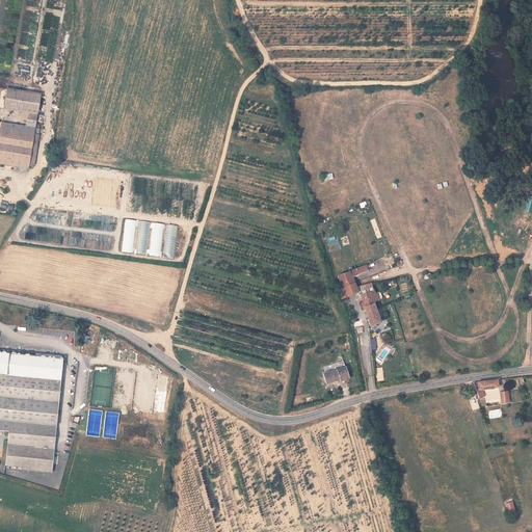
[(30,128),(38,129),(41,115),(45,95),(10,89),(7,110),(32,114),(30,128)]
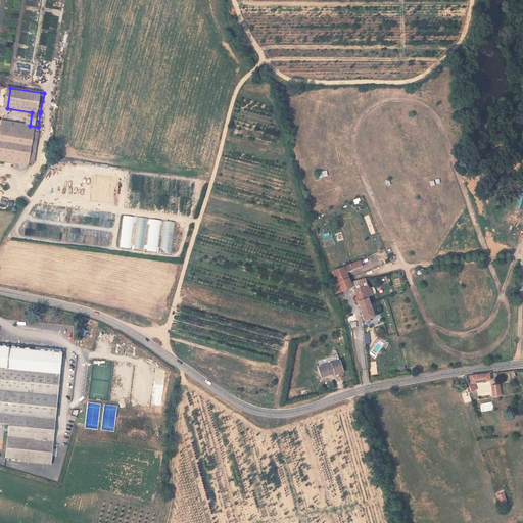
[(4,126),(42,132),(43,128),(38,127),(30,126),(5,122),(4,126)]
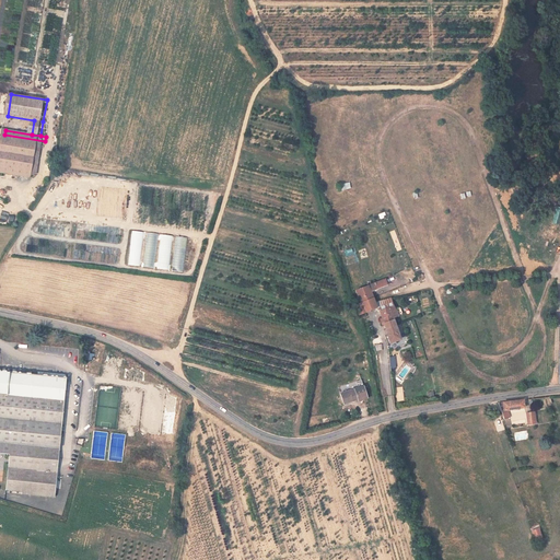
[(45,144),(45,141),(4,135),(0,165),(0,174),(35,181),(41,143),(45,144)]
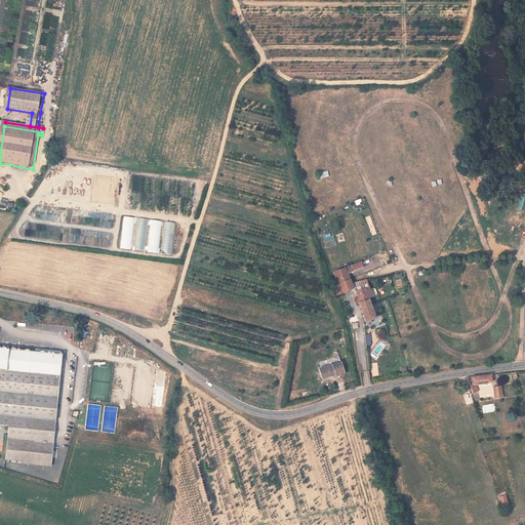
[(123,216),(120,248),(131,249),(134,217),(123,216)]
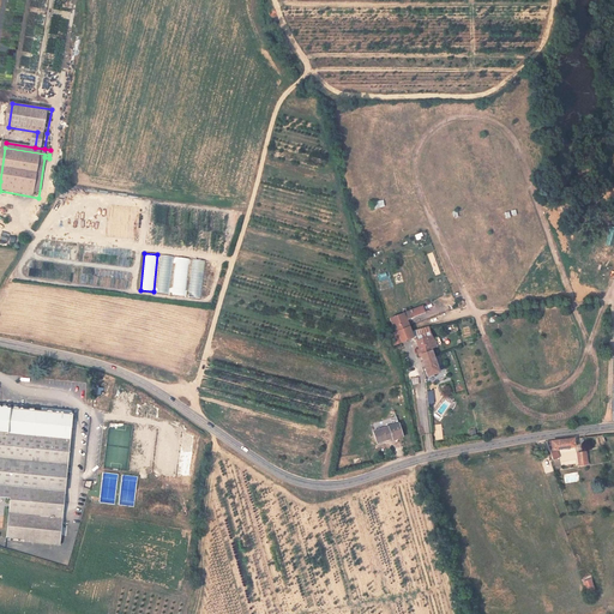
[(169,294),(174,256),(160,254),(155,292),(169,294)]
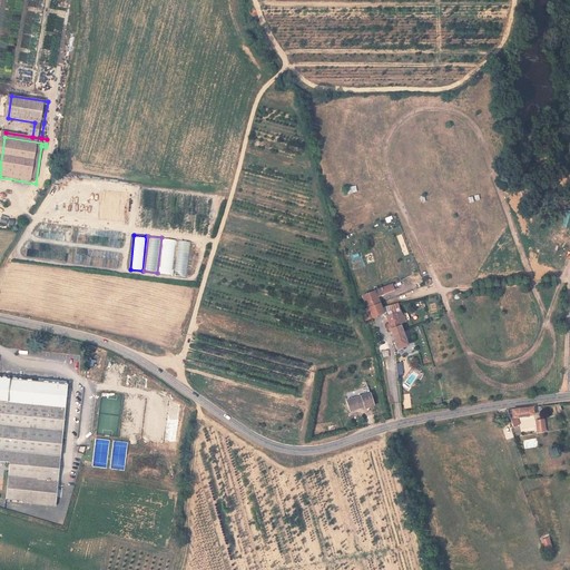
[(172,275),(176,239),(164,238),(159,273),(172,275)]
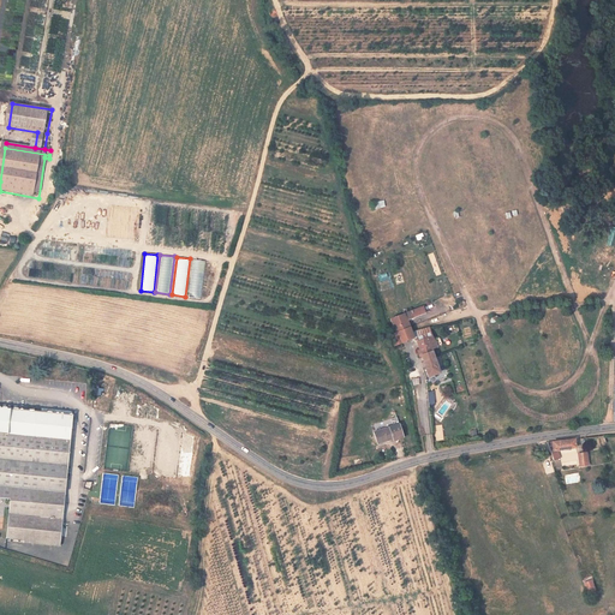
[(202,298),(206,261),(192,260),(187,297),(202,298)]
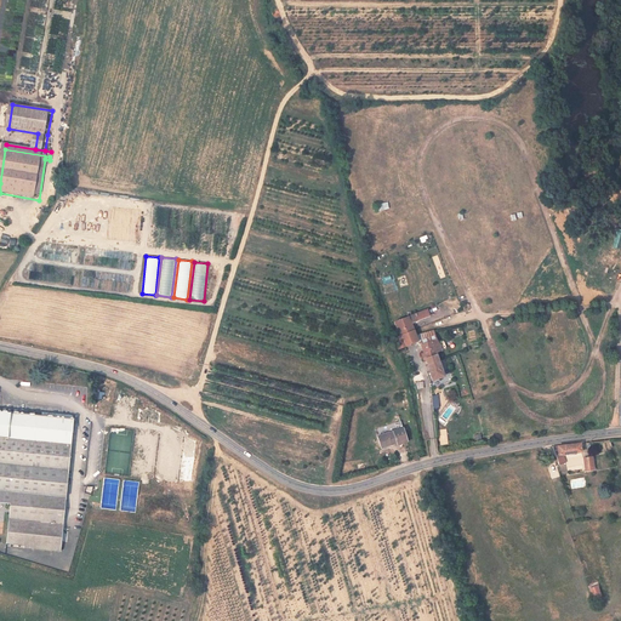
[(415,346),(427,341),(446,335),(444,326),(425,334),(423,330),(442,323),(439,313),(406,325),(410,336),(404,339),(406,346),(408,349),(415,346)]
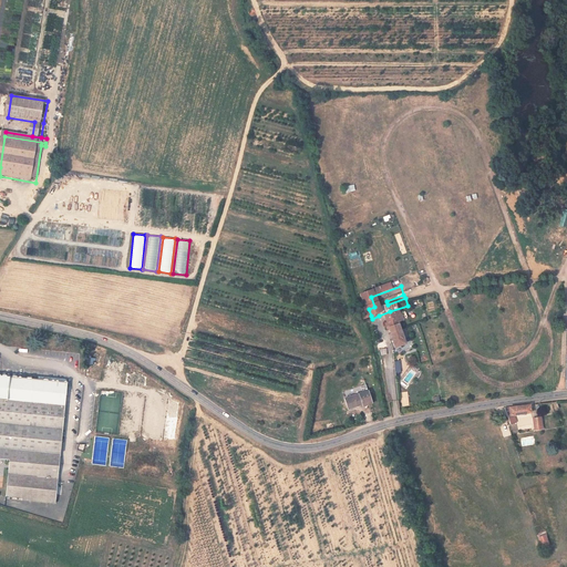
[(390,311),(399,333),(410,330),(406,320),(412,319),(416,317),(414,309),(410,311),(408,306),(390,311)]
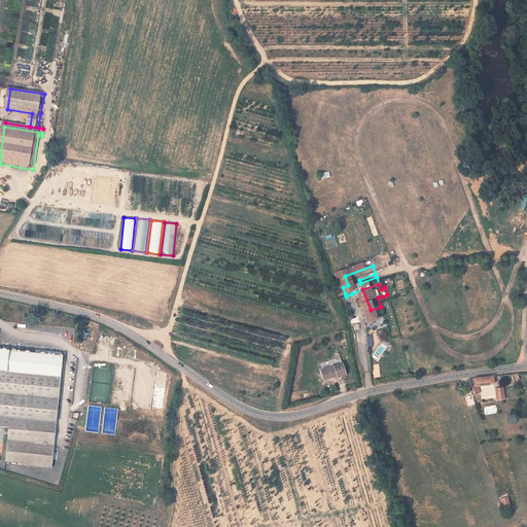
[(385,319),(381,307),(371,310),(376,322),(382,320),(385,319)]
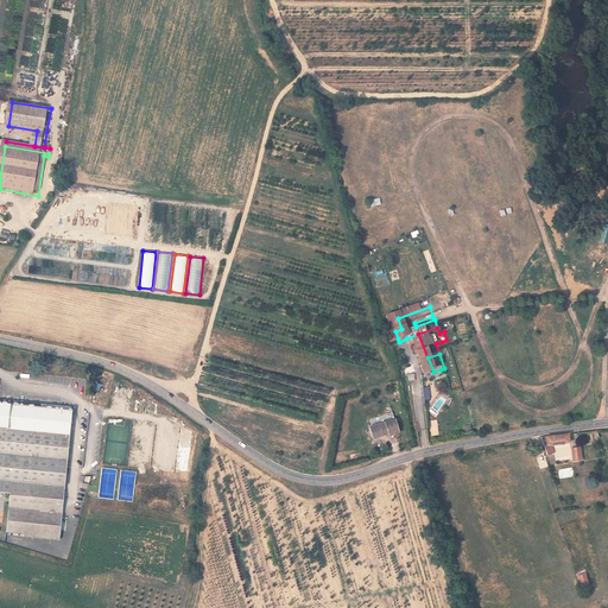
[(0,492),(10,493),(8,508),(52,513),(56,486),(64,487),(73,410),(71,410),(70,409),(69,409),(68,410),(62,409),(62,407),(61,407),(59,409),(58,409),(57,407),(56,407),(55,409),(51,407),(51,406),(48,406),(45,407),(33,406),(32,405),(29,405),(27,405),(23,405),(21,404),(20,404),(19,405),(18,405),(17,404),(13,403),(12,404),(7,404),(6,403),(0,401),(0,492)]
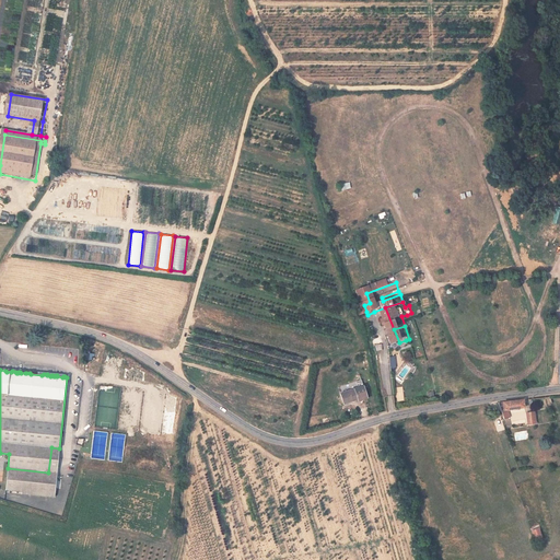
[(369,387),(351,394),(354,404),(369,399),(370,401),(378,398),(372,381),(366,383),(369,387)]
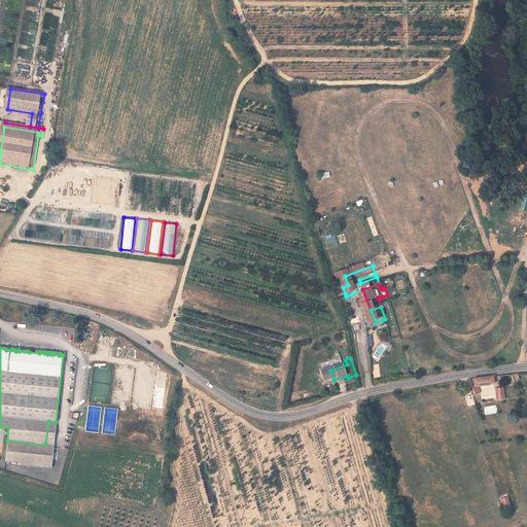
[(493,384),(492,377),(473,379),(475,386),(477,386),(493,384)]
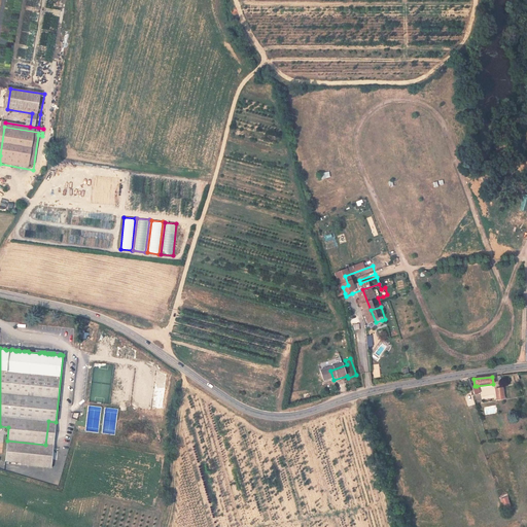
[(475,386),(473,379),(468,380),(475,394),(480,393),(477,386),(475,386)]
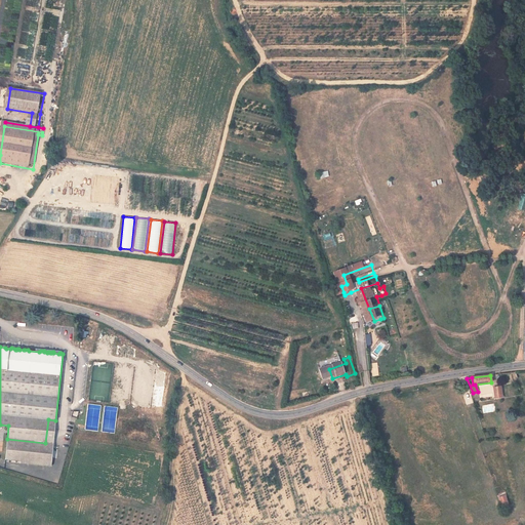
[(494,399),(502,398),(501,387),(493,388),(494,399)]
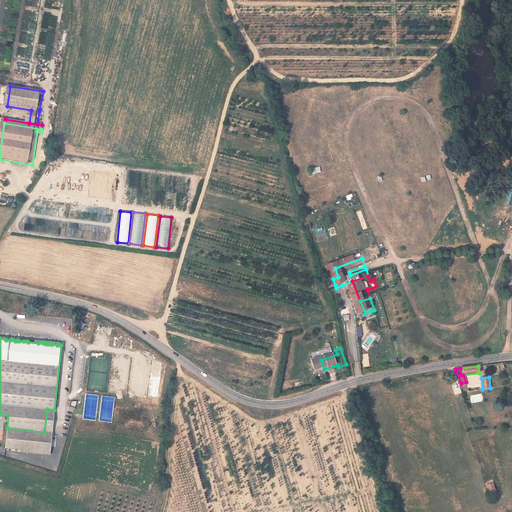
[(20,451),(50,454),(54,410),(47,409),(44,432),(7,428),(5,448),(20,450),(20,451)]
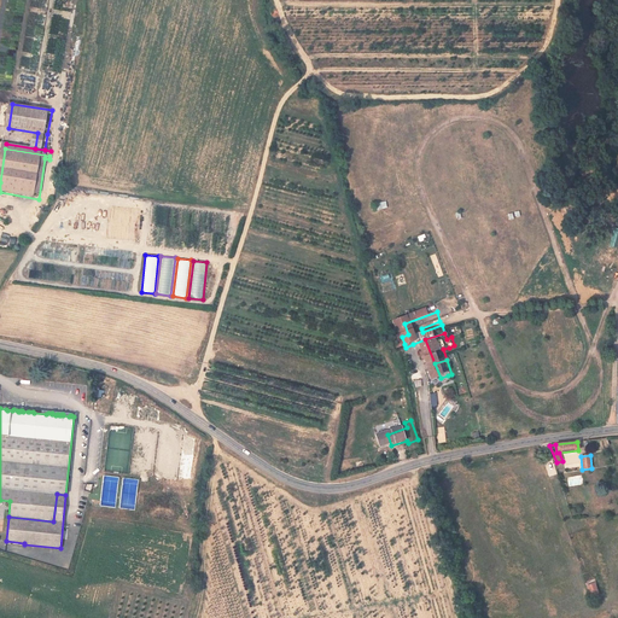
[(590,595),(598,593),(594,583),(587,586),(590,595)]
